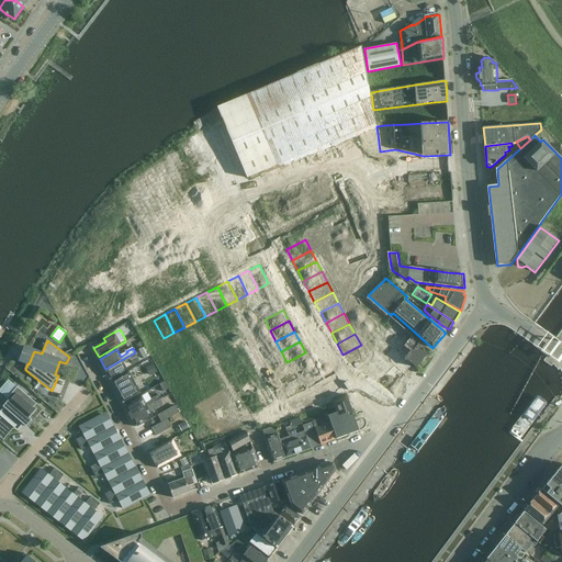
[(131,360),(137,357),(135,352),(105,369),(111,380),(128,371),(124,363),(131,360)]
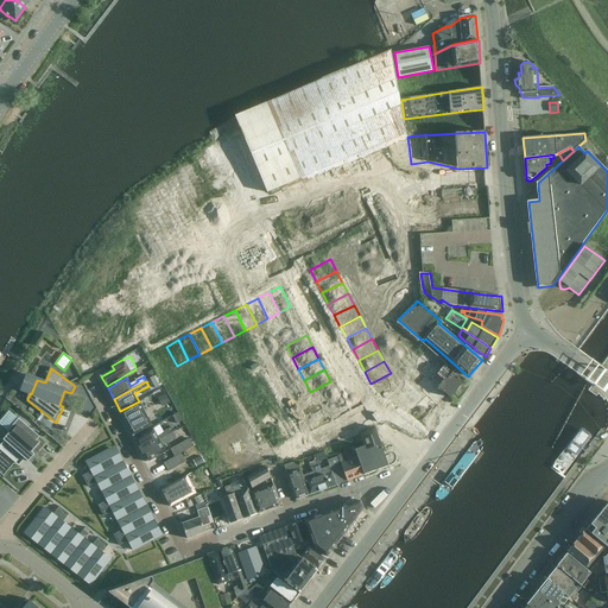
[(330,381),(310,392),(316,403),(336,392),(330,381)]
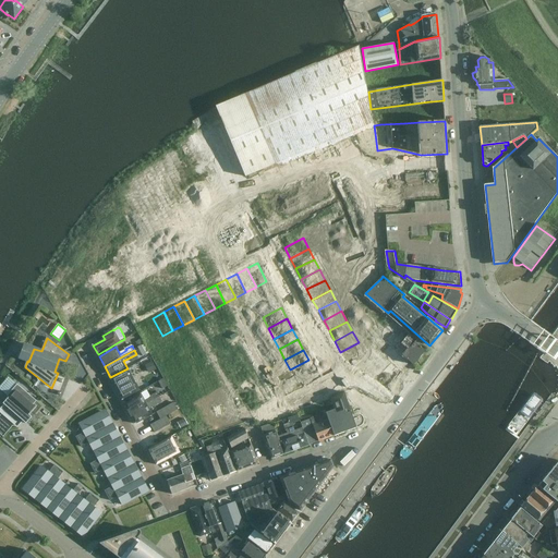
[(308,360),(290,370),(295,380),(314,371),(308,360)]
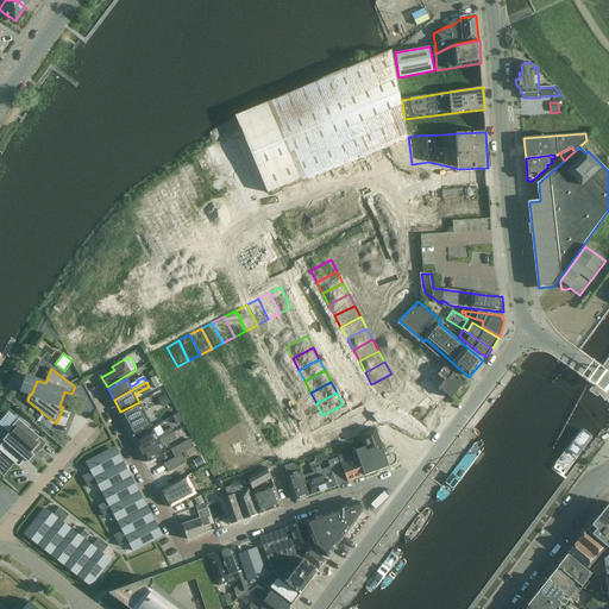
[(158,400),(163,408),(170,403),(165,395),(158,400)]
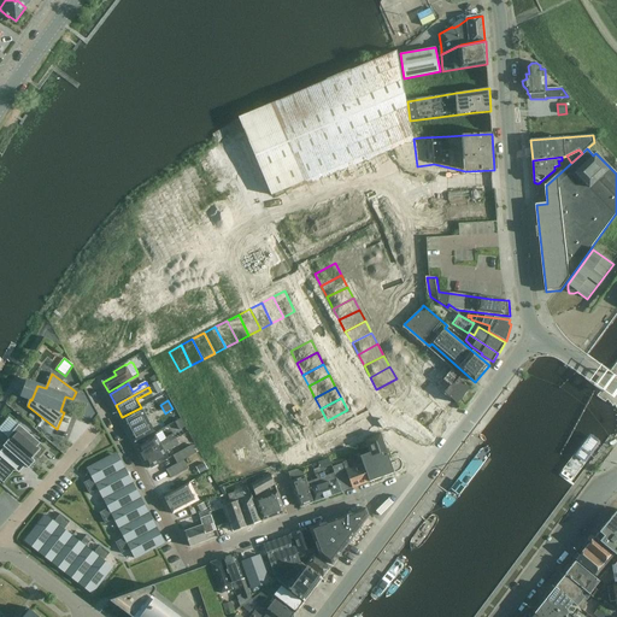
[(135,442),(154,433),(142,409),(123,418),(135,442)]
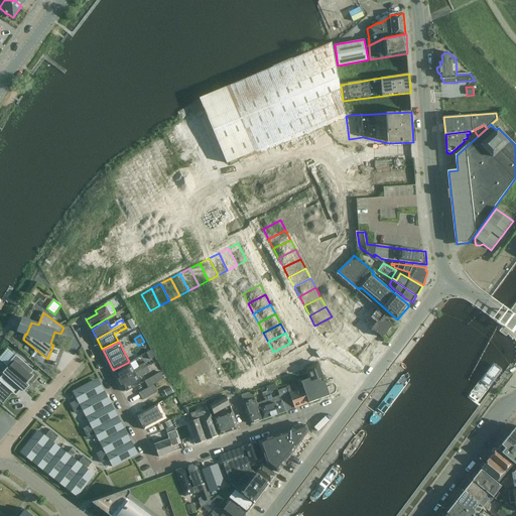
[(155,357),(151,350),(146,353),(150,360),(155,357)]
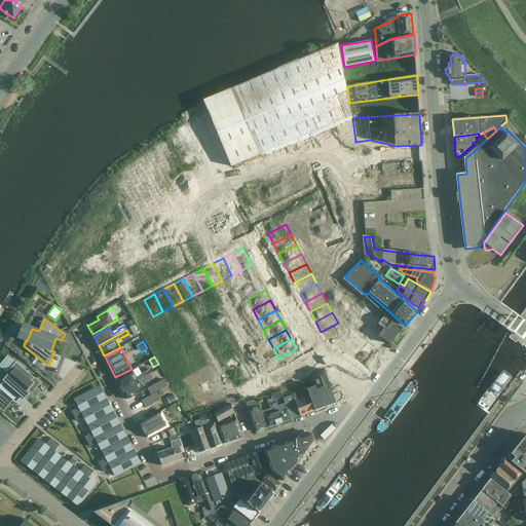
[(0,388),(0,389),(1,390),(0,390),(0,409),(3,412),(12,401),(13,402),(20,396),(25,400),(30,393),(25,389),(34,378),(15,363),(6,374),(8,375),(3,381),(5,383),(0,388)]
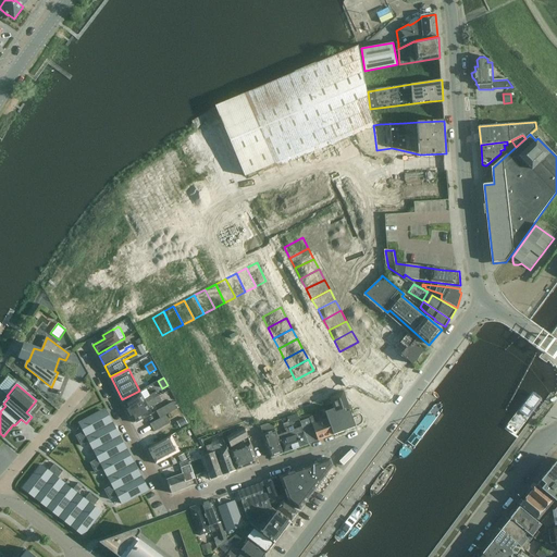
[(544,398),(532,390),(498,434),(510,444),(544,398)]
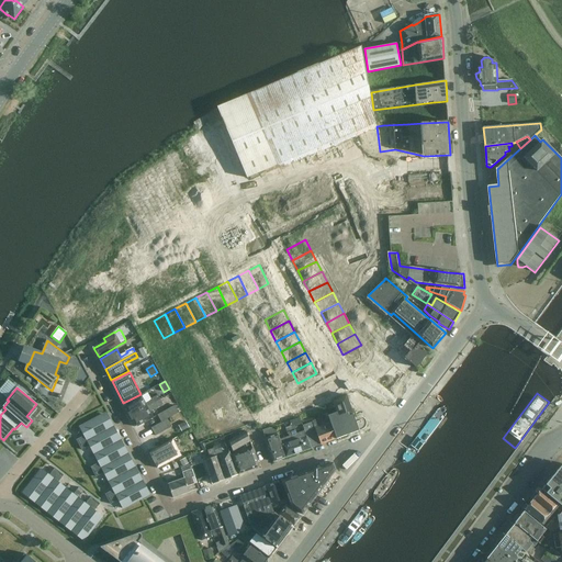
[(131,417),(161,401),(159,395),(152,400),(153,401),(146,404),(143,397),(125,406),(131,417)]
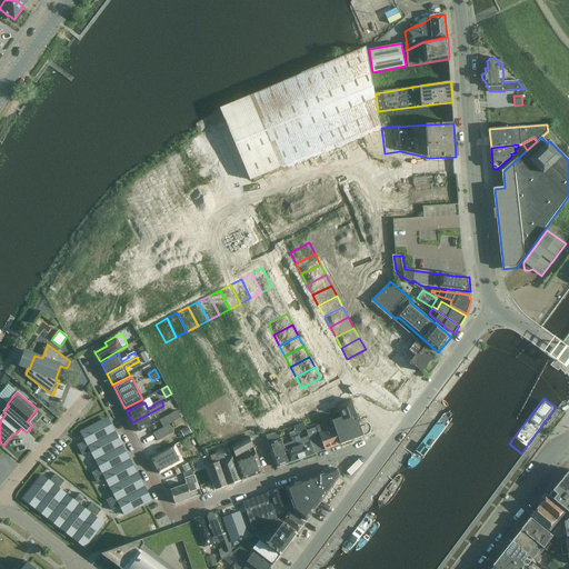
[(351,400),(349,401),(339,408),(342,418),(332,421),(341,445),(368,435),(370,433),(371,430),(370,428),(365,419),(361,420),(359,415),(356,416),(351,400)]
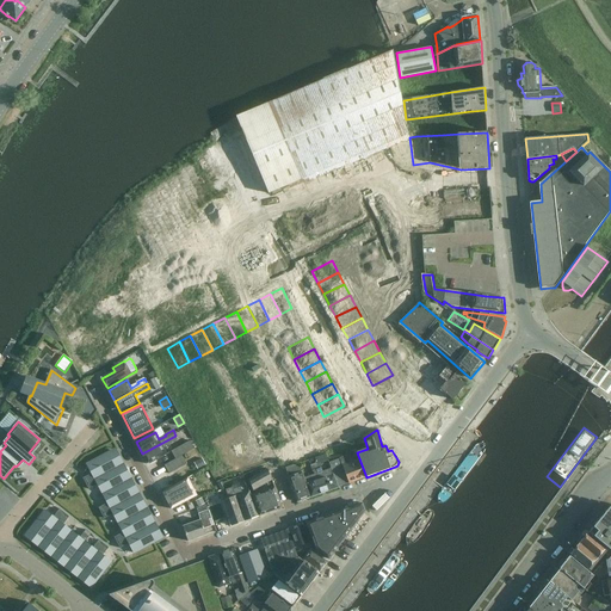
[(148,464),(167,455),(164,449),(178,440),(176,436),(142,454),(148,464)]
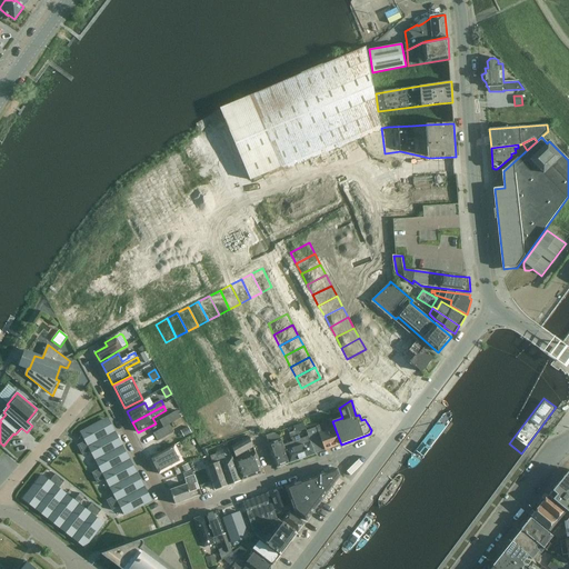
[(165,428),(169,425),(181,418),(178,411),(160,421),(165,428)]
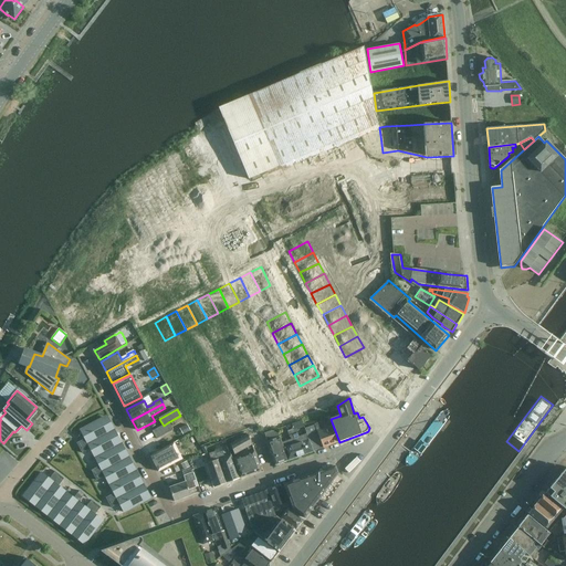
[(80,449),(111,432),(103,418),(80,430),(85,439),(76,443),(80,449)]
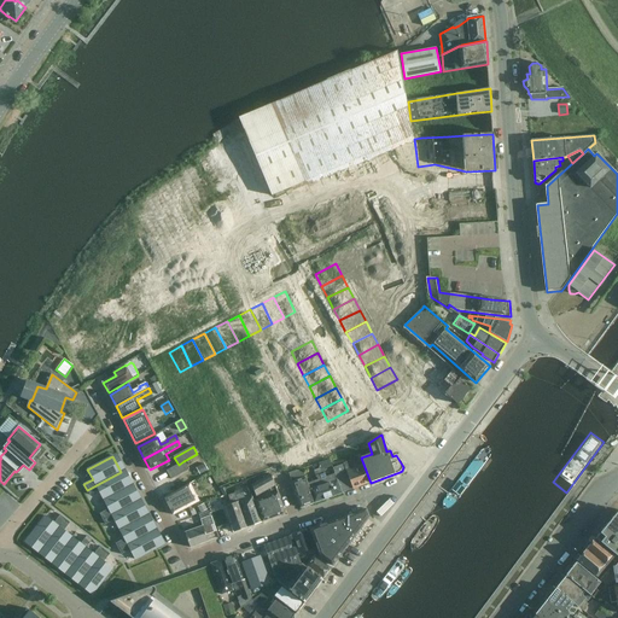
[(326,470),(333,466),(331,459),(319,462),(320,467),(319,471),(315,472),(318,482),(309,484),(315,503),(342,494),(336,476),(328,478),(326,470)]
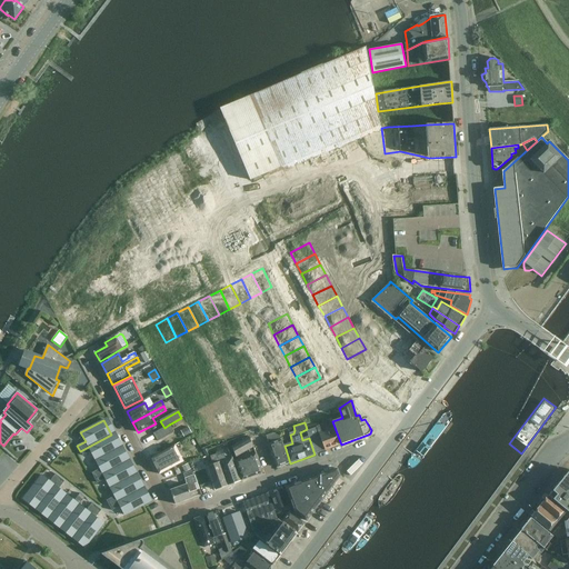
[(327,431),(325,423),(317,426),(318,427),(308,430),(315,453),(325,449),(326,450),(340,446),(333,429),(327,431)]
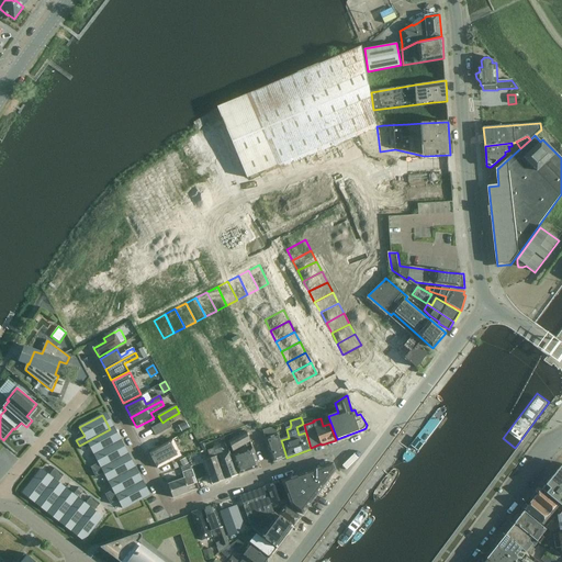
[(156,436),(171,428),(167,419),(163,423),(152,428),(156,436)]
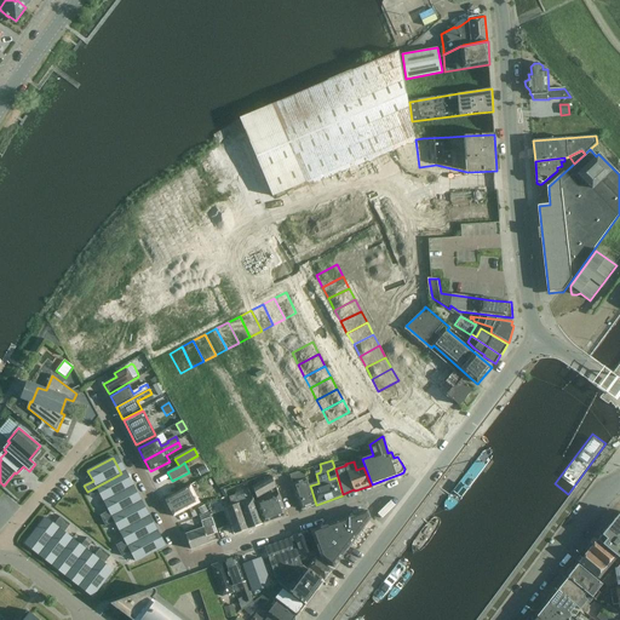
[(197,470),(201,476),(208,472),(205,465),(197,470)]
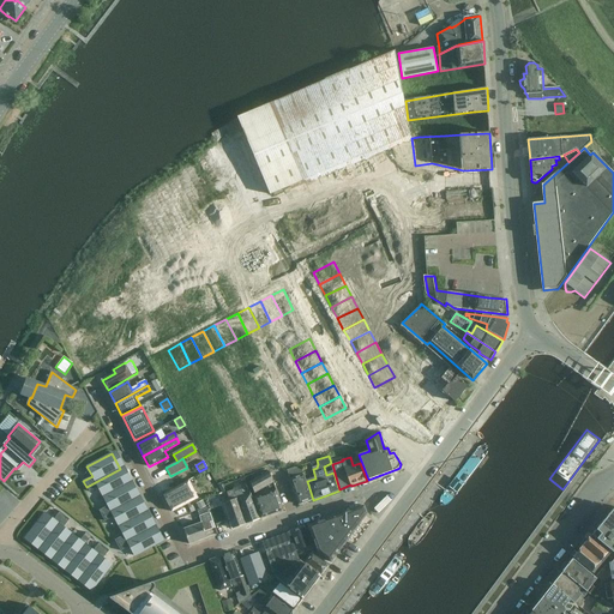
[(301,467),(288,471),(292,480),(290,480),(299,505),(313,500),(301,467)]
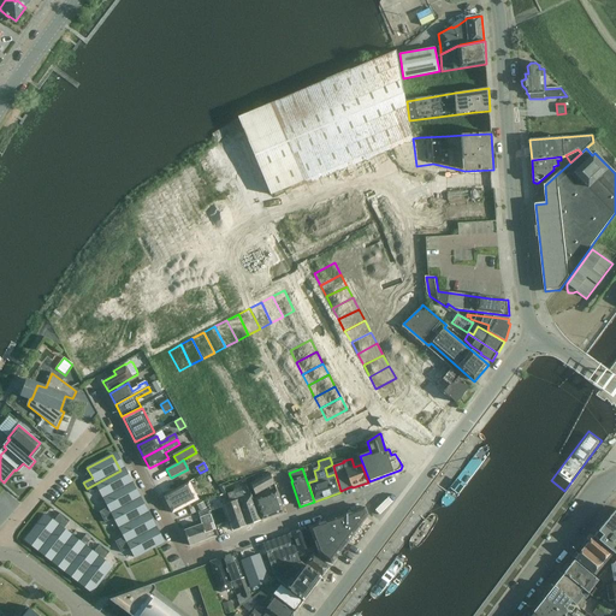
[(128,485),(120,471),(87,489),(89,493),(99,489),(104,498),(128,485)]
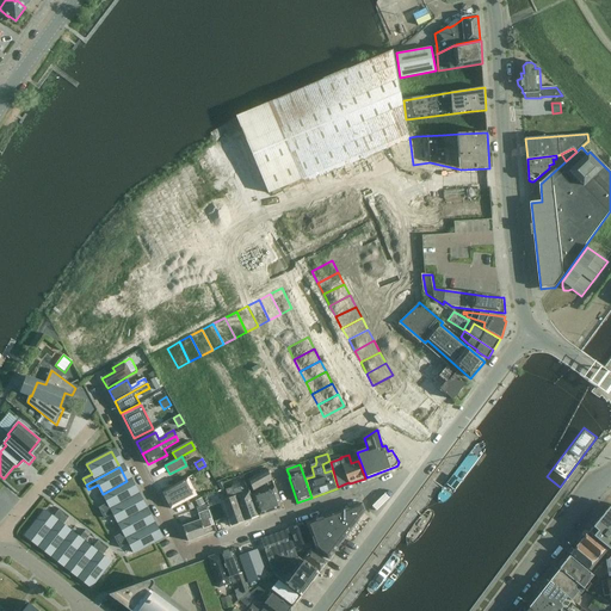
[(254,491),(272,481),(269,469),(250,480),(254,491)]
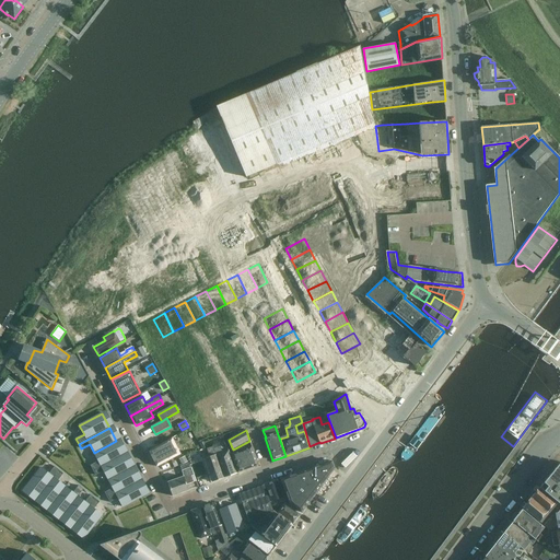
[(173,439),(149,452),(156,467),(181,454),(173,439)]
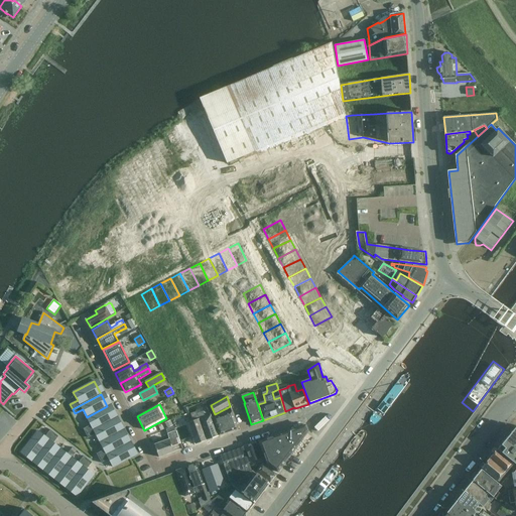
[(114,419),(107,406),(87,417),(91,425),(84,429),(86,433),(114,419)]
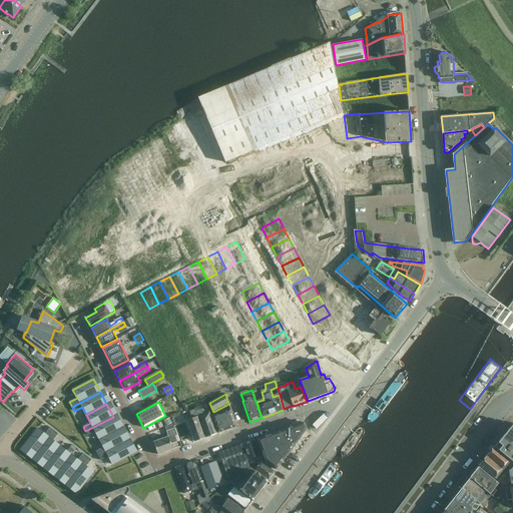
[(203,415),(200,406),(194,408),(195,409),(205,438),(216,434),(208,413),(203,415)]
